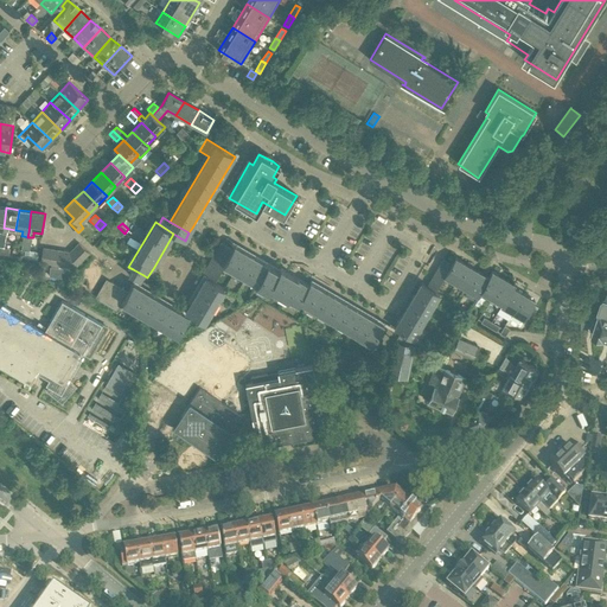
[(120,237),(125,234),(117,227),(114,231),(120,237)]
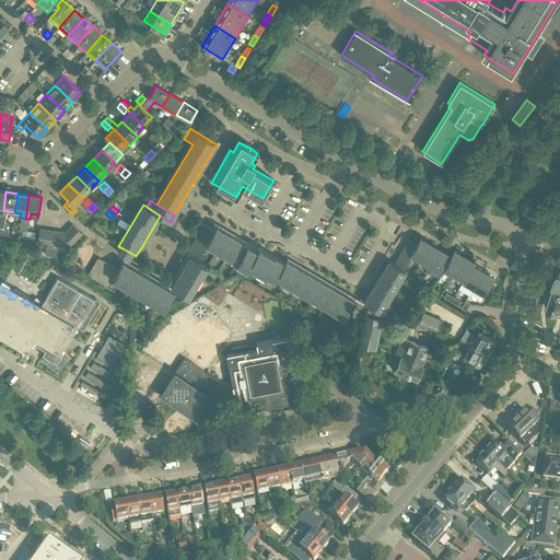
[(78,238),(82,234),(73,224),(69,229),(78,238)]
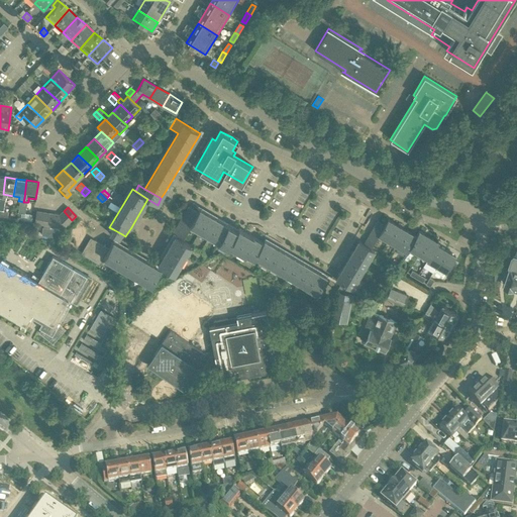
[(198,212),(196,211),(189,207),(174,232),(184,238),(191,226),(228,247),(230,245),(253,260),(255,256),(260,260),(317,293),(327,277),(265,240),(263,243),(239,229),(237,231),(200,209),(198,212)]
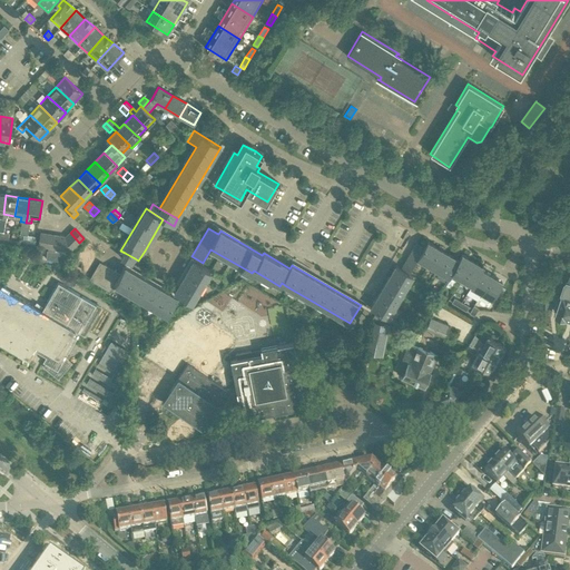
[(70,251),(79,243),(70,233),(66,237),(70,251)]
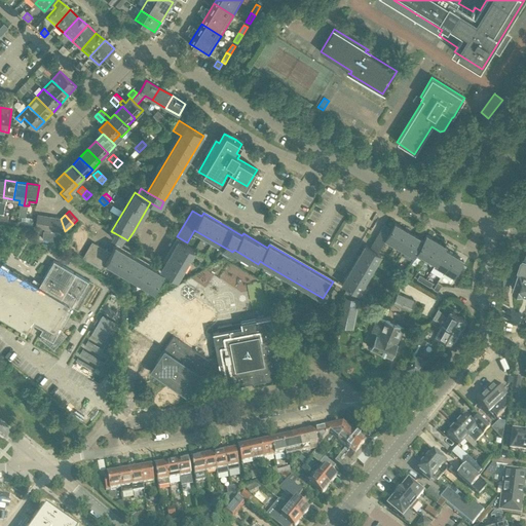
[(54,218),(53,230),(52,230),(65,232),(65,231),(61,219),(54,218)]
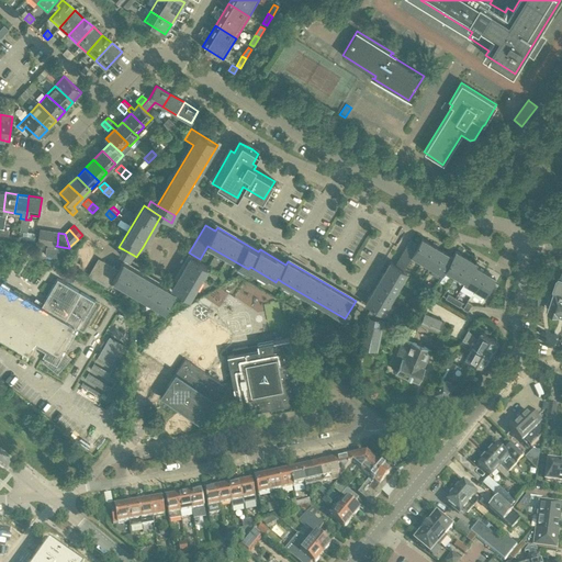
[(422,261),(433,244),(422,238),(418,244),(416,248),(414,251),(412,256),(422,261)]
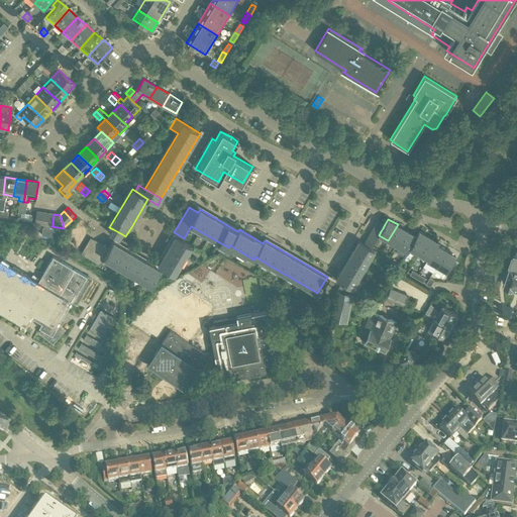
[(398,246),(407,230),(398,224),(388,240),(398,246)]
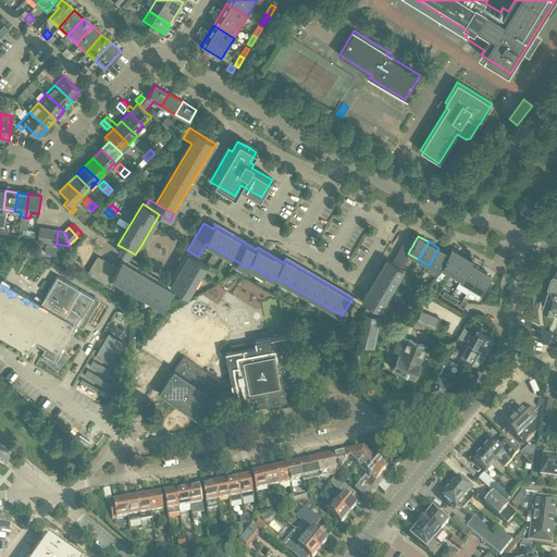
[(128,258),(132,252),(122,247),(119,252),(128,258)]
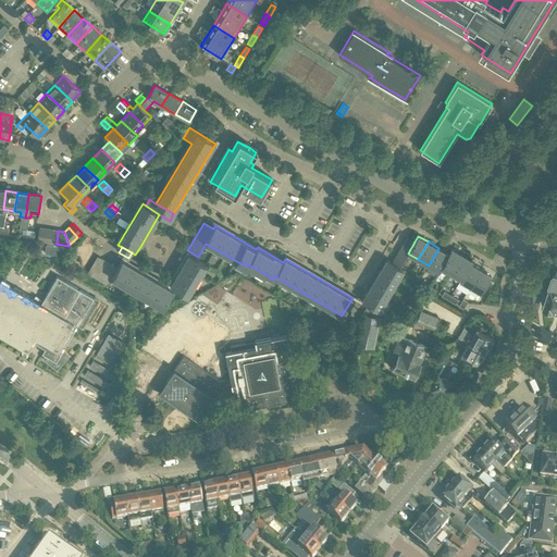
[(438,248),(429,265),(440,272),(443,267),(442,265),(448,254),(438,248)]
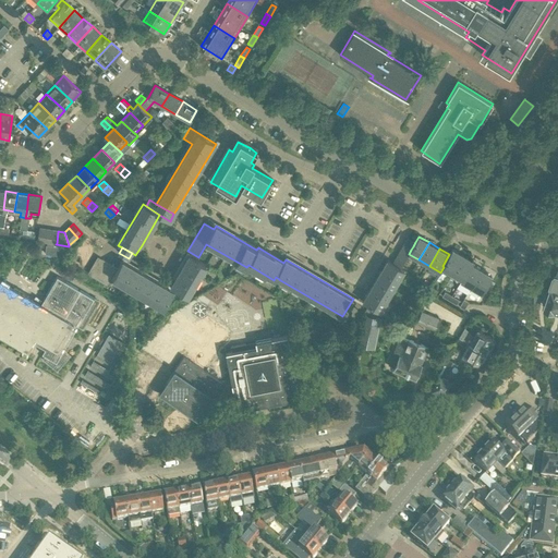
[(443,266),(444,267),(452,273),(463,255),(452,249),(449,254),(443,266)]
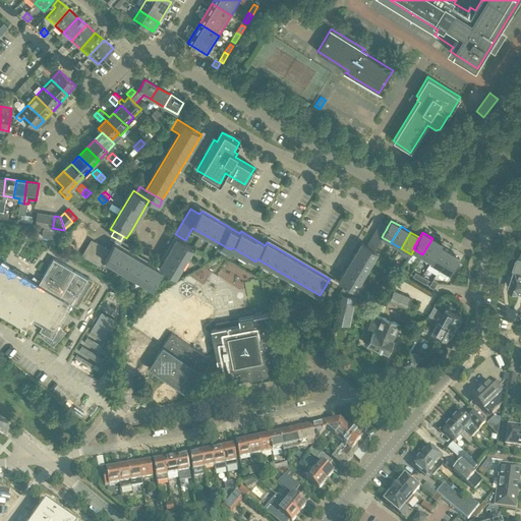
[(175,277),(180,268),(192,248),(176,238),(159,268),(175,277)]
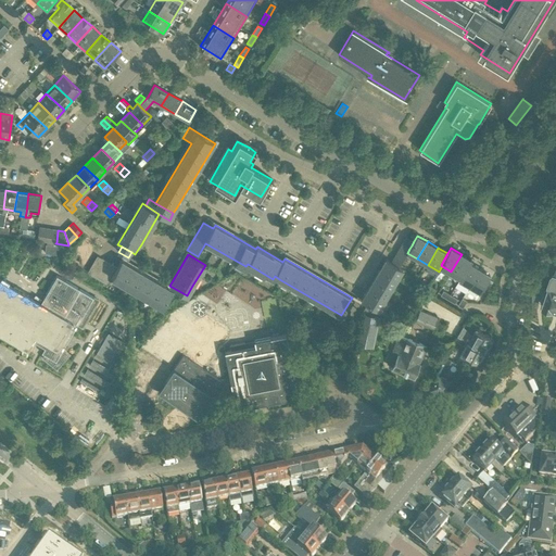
[(451,272),(460,277),(462,278),(470,264),(472,261),(462,254),(451,272)]
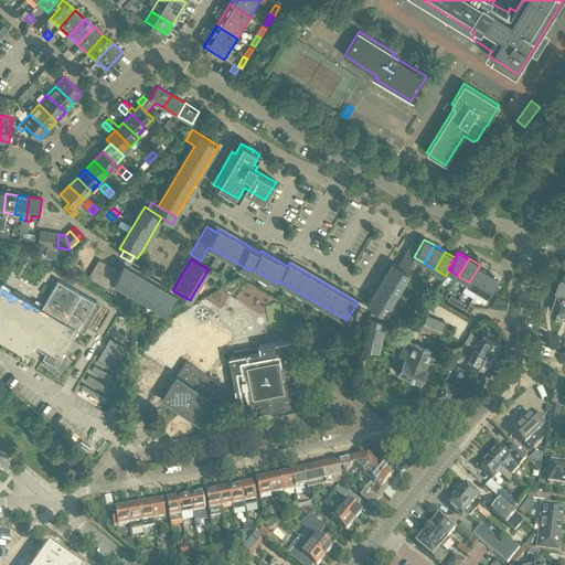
[(98,283),(109,266),(98,260),(88,277),(98,283)]
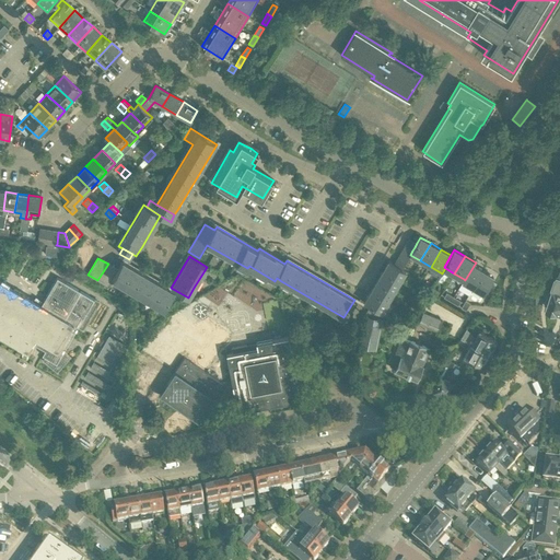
[(382,271),(399,281),(406,271),(388,261),(382,271)]
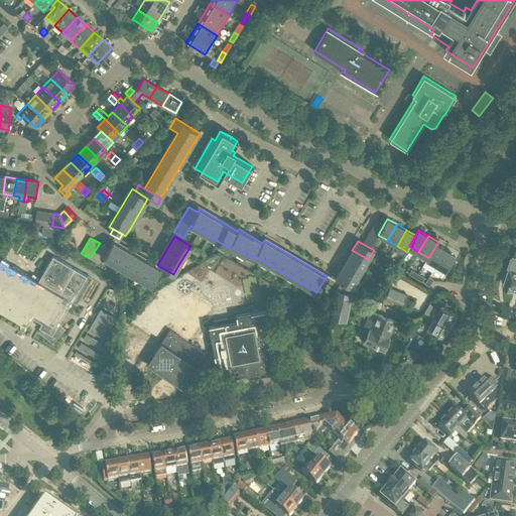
[(151,285),(160,270),(113,242),(109,249),(104,258),(151,285)]
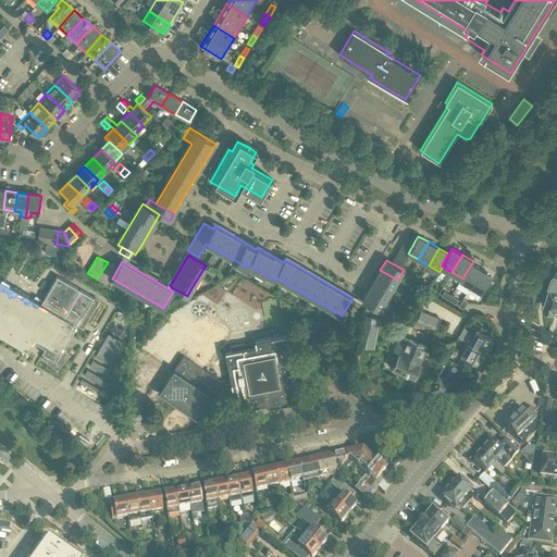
[(108,262),(97,279),(108,285),(112,279),(118,269),(108,262)]
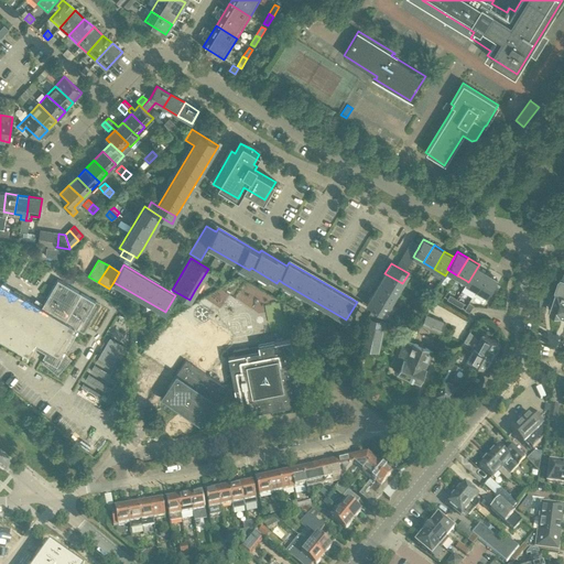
[(476,290),(487,273),(477,268),(468,282),(467,281),(465,284),(476,290)]
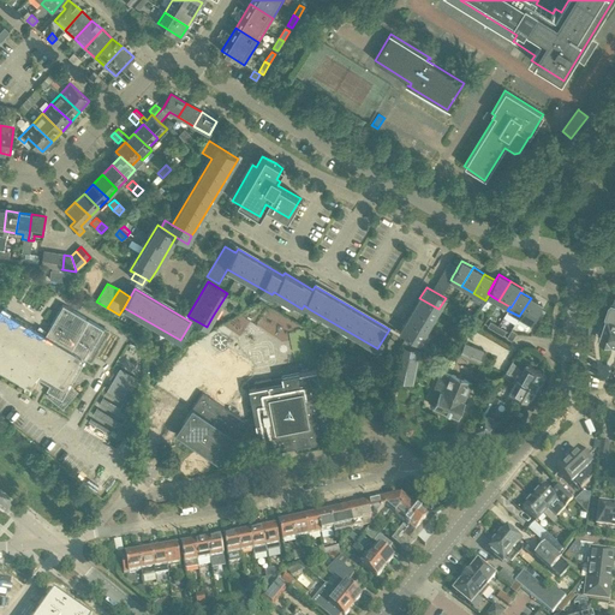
[(608,320),(601,339),(614,342),(614,294),(613,297),(614,298),(614,297),(614,302),(614,303),(611,304),(610,305),(607,316),(608,320)]
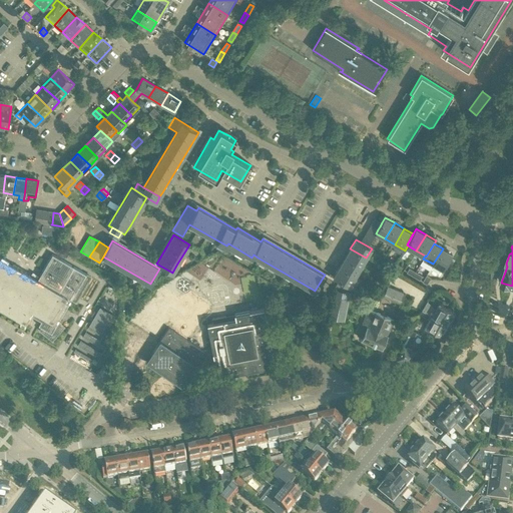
[(360,268),(366,258),(350,248),(345,259),(360,268)]
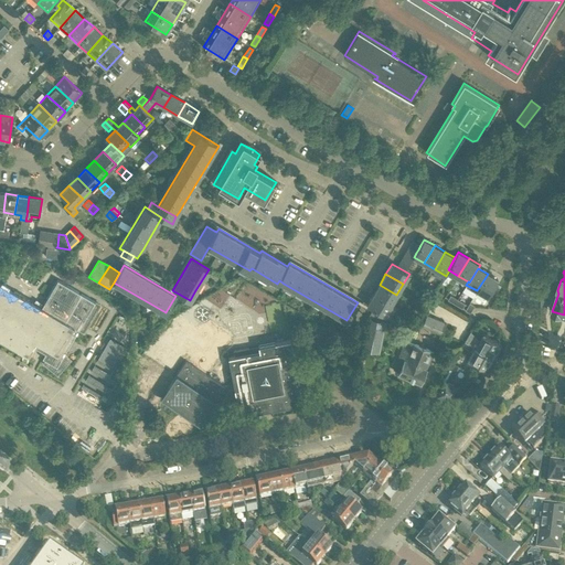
[(488,274),(477,290),(488,297),(498,280),(488,274)]
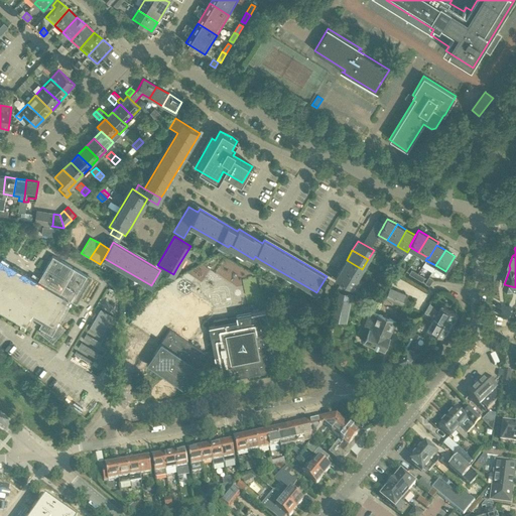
[(0,309),(25,325),(32,312),(44,319),(39,328),(42,330),(41,332),(52,342),(63,329),(58,325),(73,301),(77,304),(78,304),(77,303),(91,279),(87,276),(88,276),(52,256),(38,281),(0,258),(0,309)]
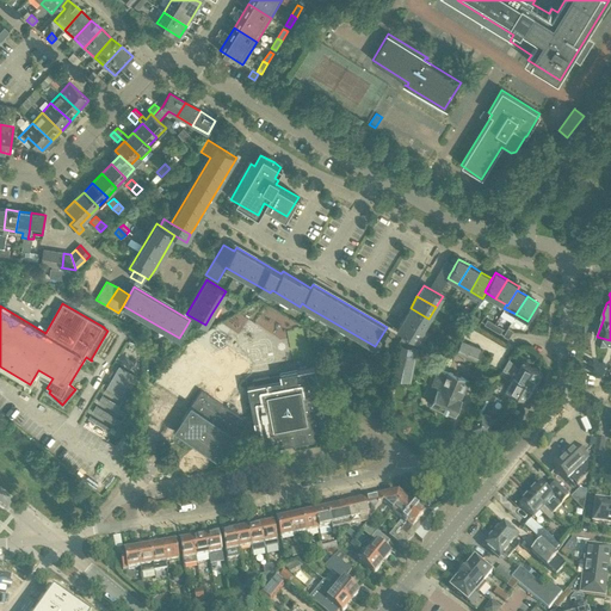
[(403,319),(423,329),(429,319),(411,308),(403,319)]
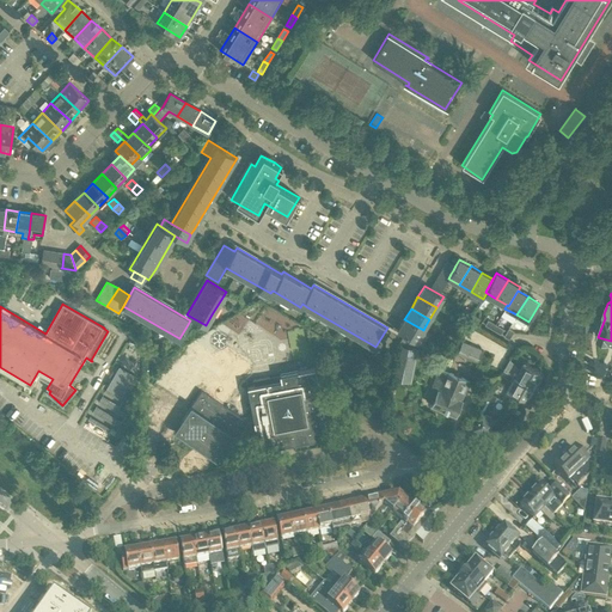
[(470,318),(472,313),(465,308),(461,314),(470,318)]
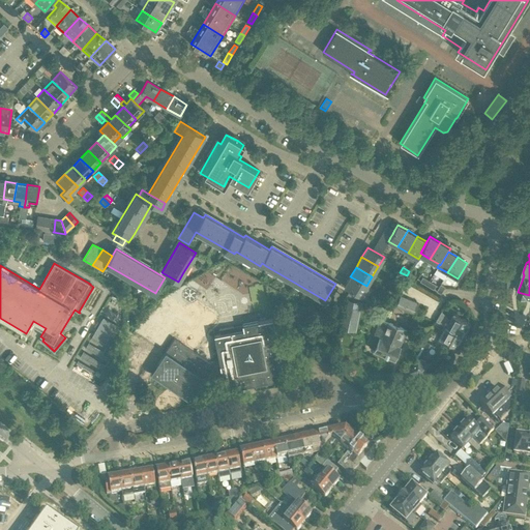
[(409,271),(407,275),(413,280),(416,275),(409,271)]
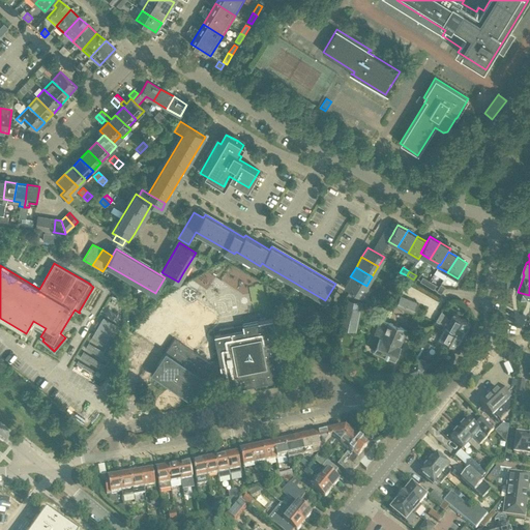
[(360,296),(366,286),(350,276),(345,287),(350,290),(347,295),(350,296),(357,297),(358,295),(360,296)]
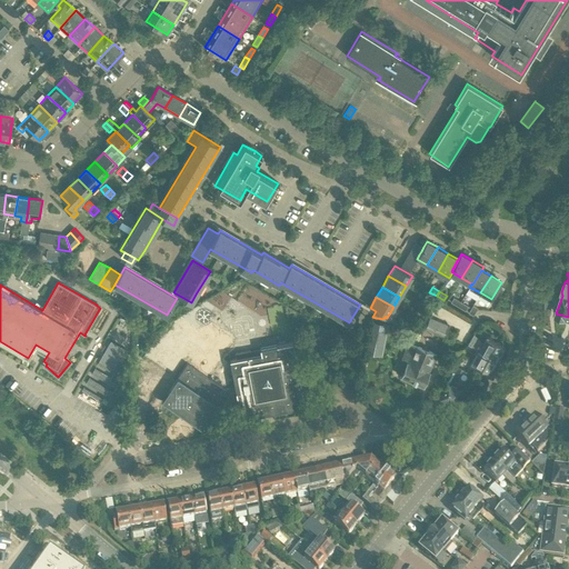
[(459,307),(461,301),(455,298),(451,302),(459,307)]
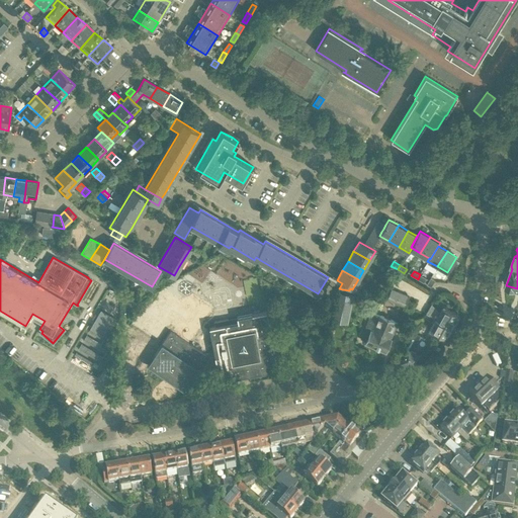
[(420,274),(418,279),(424,283),(427,278),(420,274)]
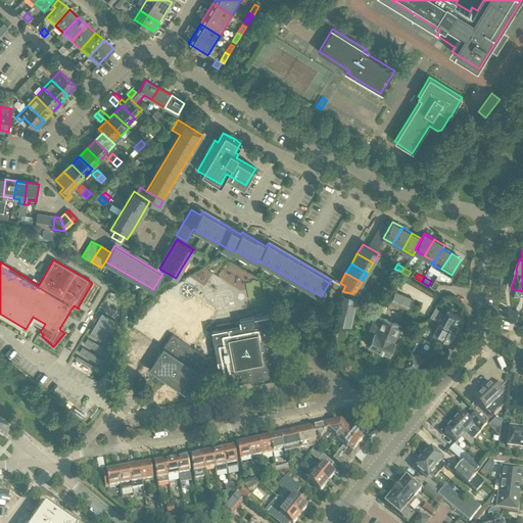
[(435,290),(438,284),(439,283),(434,280),(431,287),(435,290)]
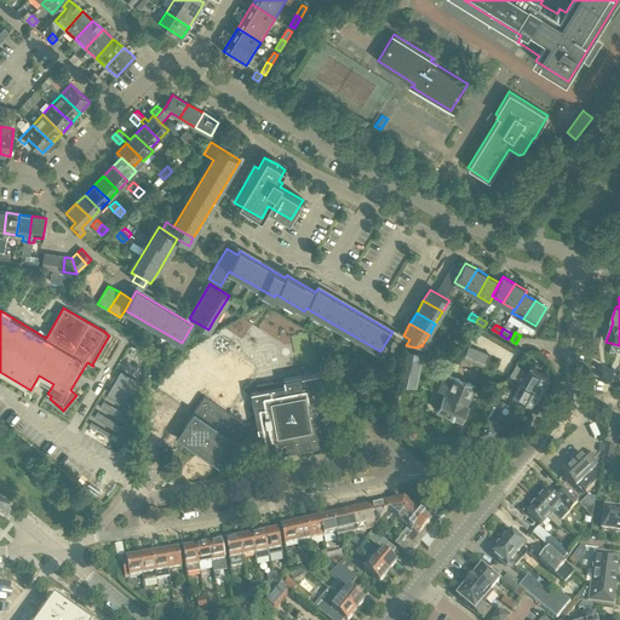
[(483,366),(488,354),(469,345),(464,357),(483,366)]
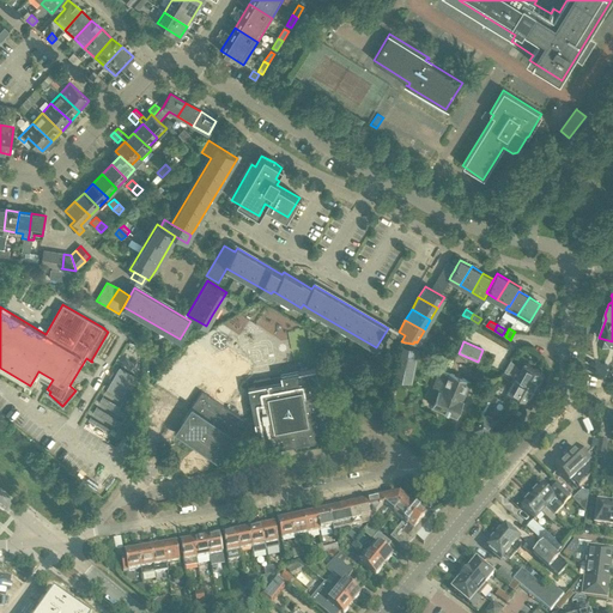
[(201,386),(225,402),(250,366),(225,350),(218,362),(193,345),(176,370),(170,365),(158,383),(188,405),(201,386)]
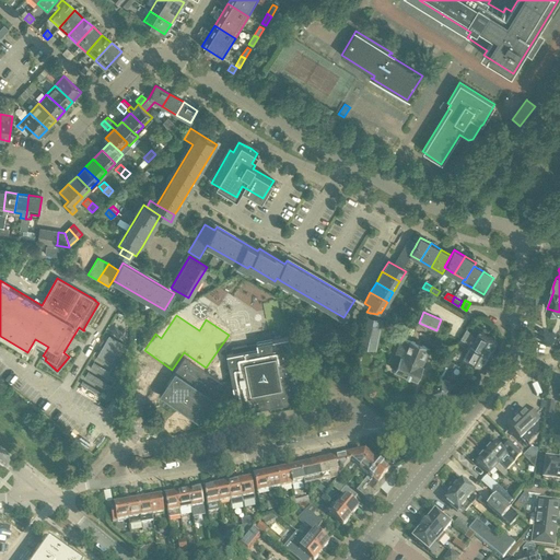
[(376,350),(382,319),(364,316),(359,346),(376,350)]
